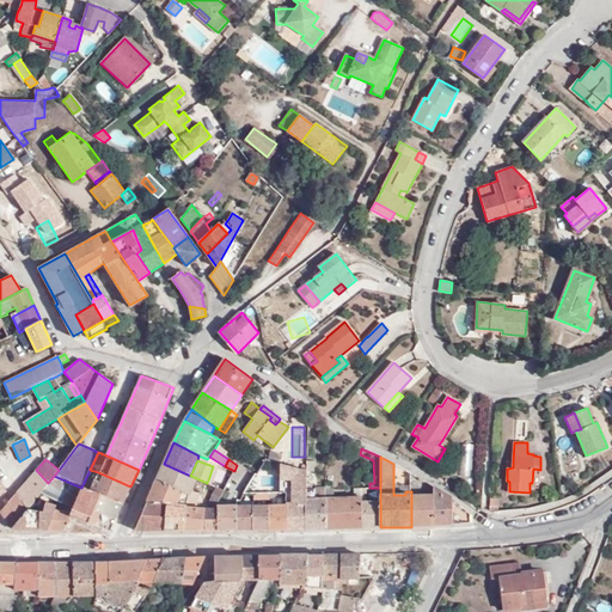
[(306,471),(305,530),(326,528),(326,499),(326,489),(312,489),(312,483),(314,483),(313,460),(306,460),(306,471)]
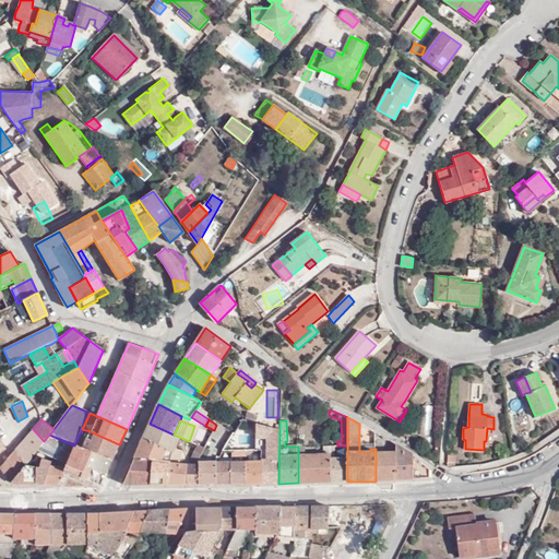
[(211,437),(216,440),(226,428),(217,423),(216,425),(214,430),(211,437)]
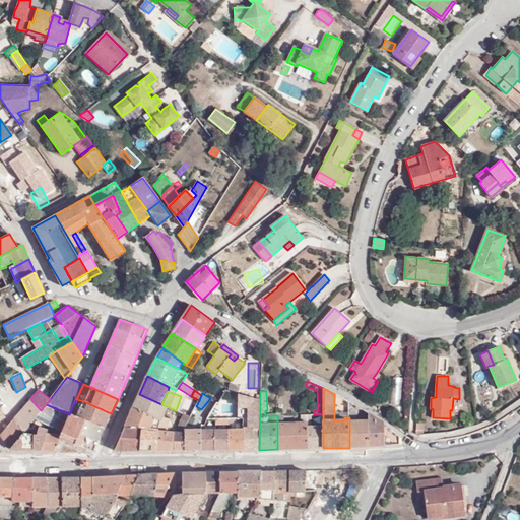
[(161,404),(139,394),(133,408),(153,417),(160,420),(167,406),(161,404)]
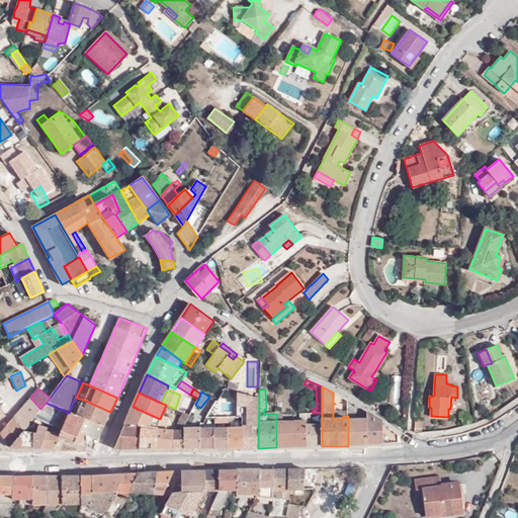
[(259,399),(236,393),(237,417),(241,417),(241,423),(241,428),(243,448),(258,448),(259,399)]
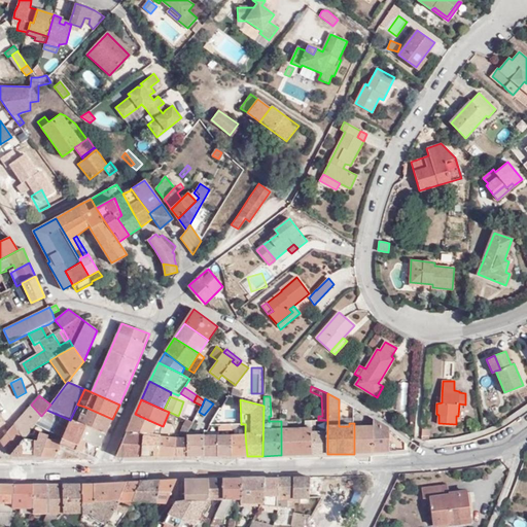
[(353,417),(354,408),(339,399),(339,412),(353,417)]
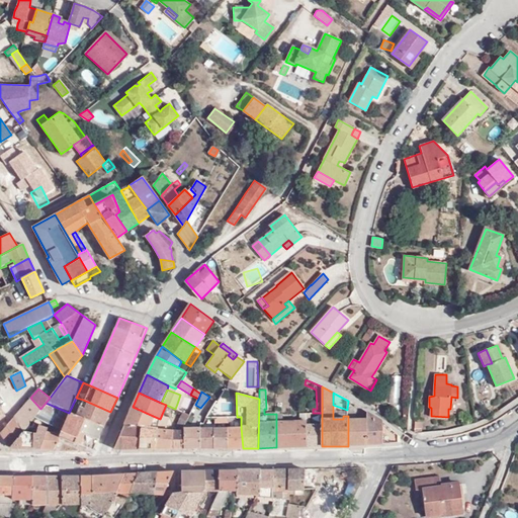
[(40,409),(30,398),(12,419),(0,433),(11,448),(23,431),(34,417),(40,409)]
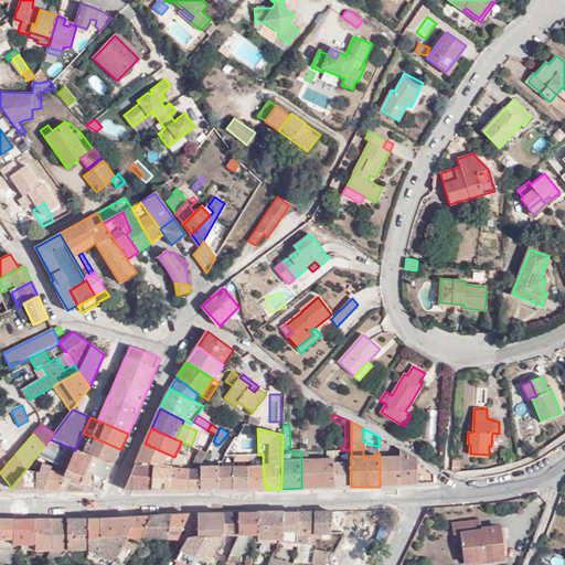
[(83,454),(93,458),(114,466),(120,449),(91,436),(83,454)]
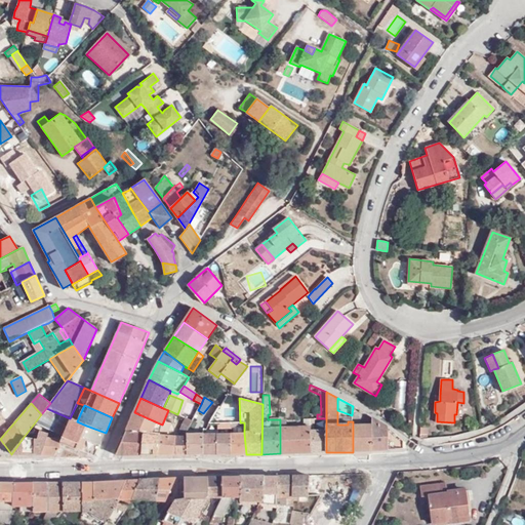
[(61,440),(61,443),(75,449),(80,437),(86,426),(77,421),(70,418),(46,408),(41,414),(35,422),(50,430),(58,433),(63,435),(61,440)]
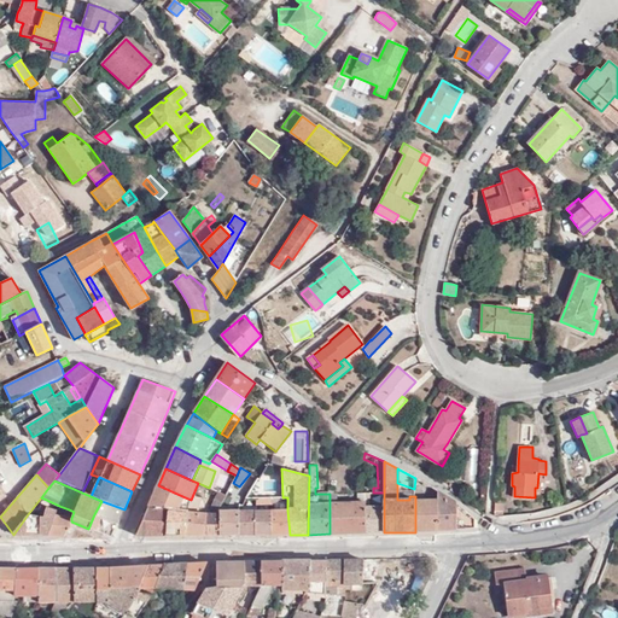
[(182,496),(158,485),(149,506),(167,508),(178,509),(182,496)]
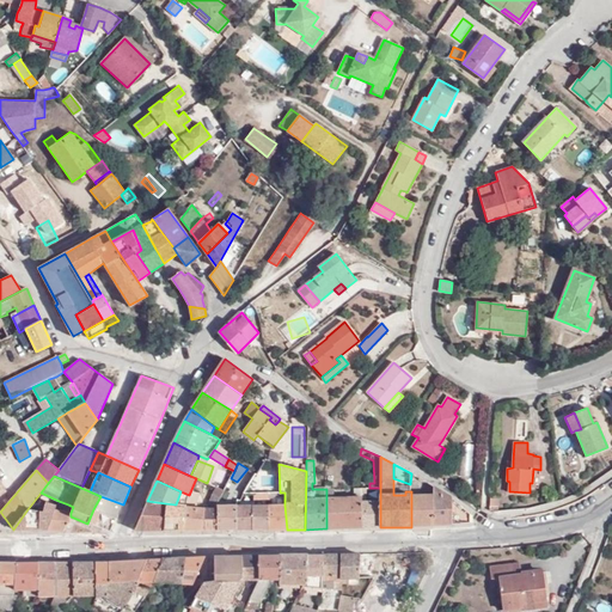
[(225,489),(216,487),(213,495),(221,497),(225,489)]
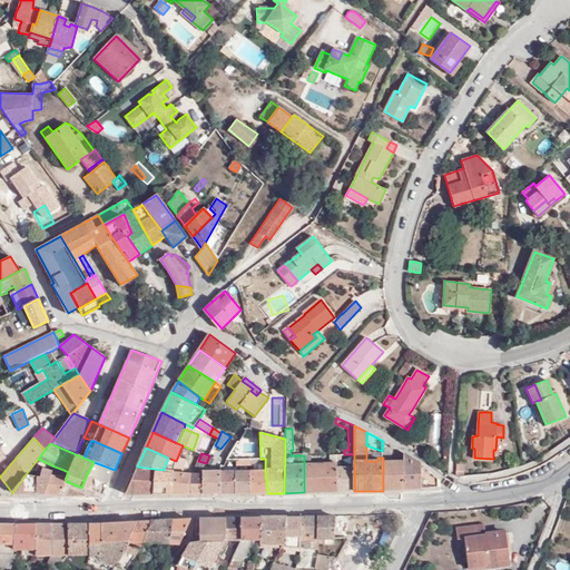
[(395,458),(395,460),(386,461),(383,460),(383,491),(421,488),(421,464),(404,453),(403,461),(399,461),(399,458),(395,458)]
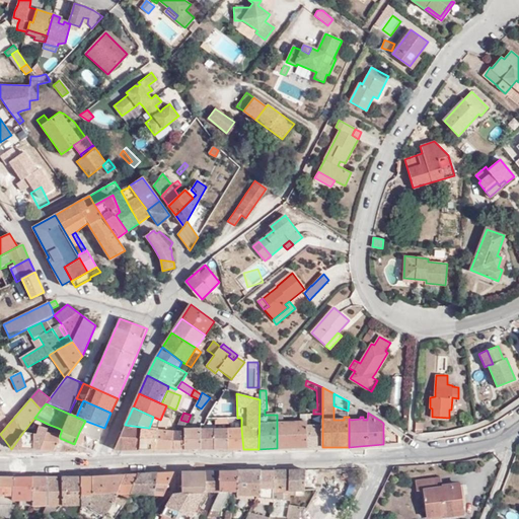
[(300,422),(283,423),(277,423),(277,448),(306,447),(306,426),(306,419),(306,414),(300,415),(300,422)]
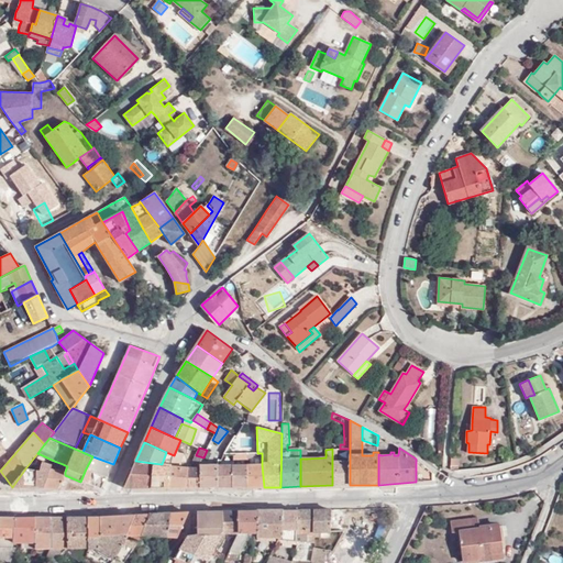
[(203,457),(196,455),(190,468),(199,468),(199,466),(201,461),(203,457)]
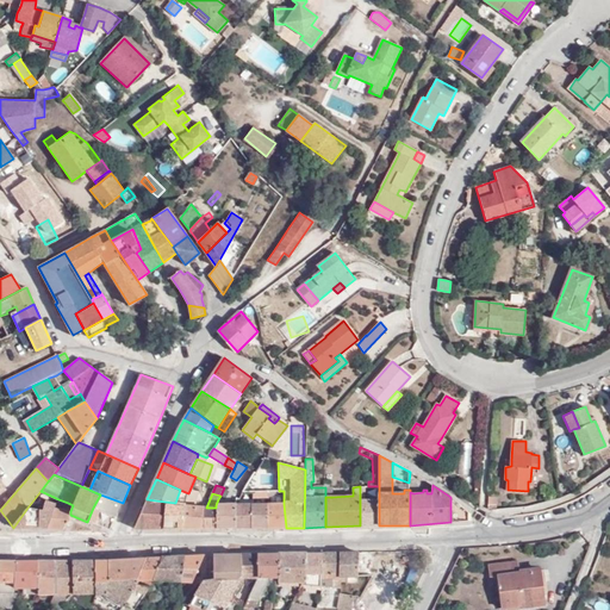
[(123,503),(100,495),(93,508),(116,518),(123,503)]
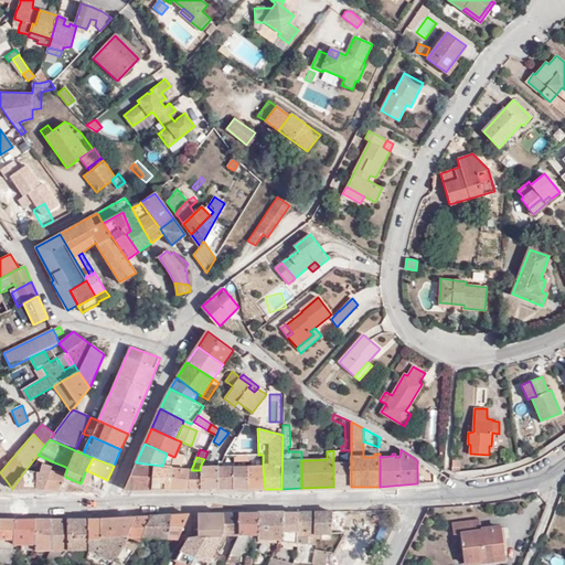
[(136,462),(125,489),(151,490),(152,465),(136,462)]
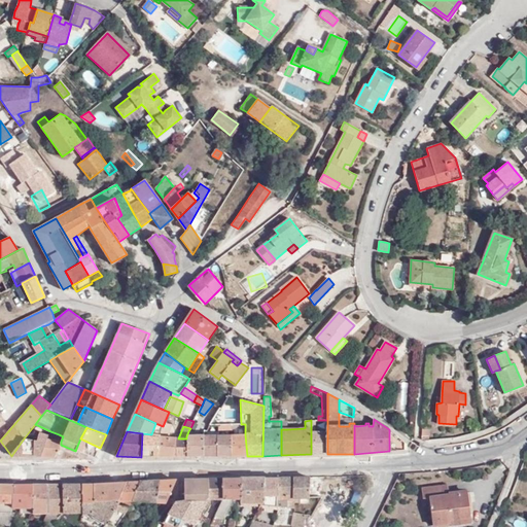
[(40,432),(37,441),(24,438),(11,456),(40,456),(47,440),(48,435),(40,432)]
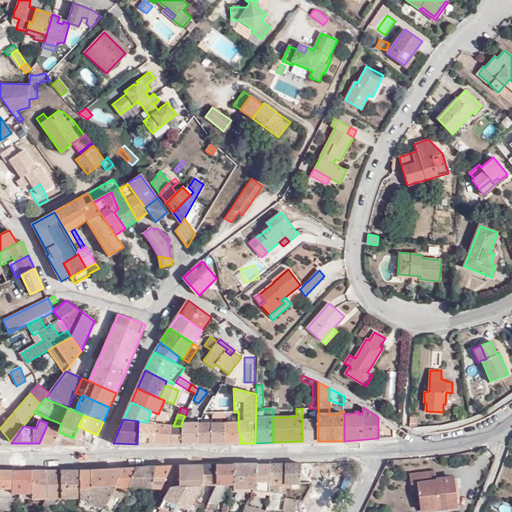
[(202,423),(200,420),(197,423),(198,444),(211,443),(211,423),(202,423)]
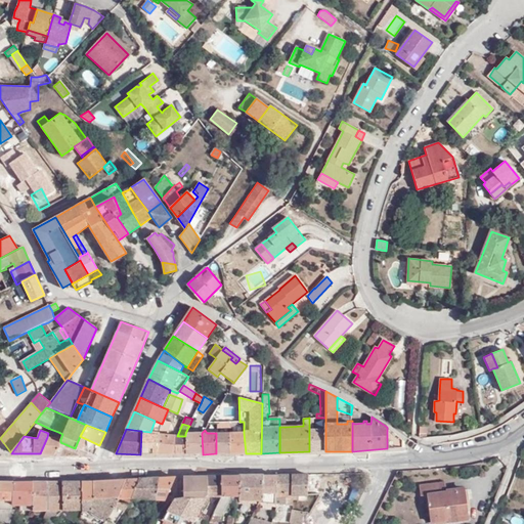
[(325,451),(325,430),(309,430),(309,451),(325,451)]
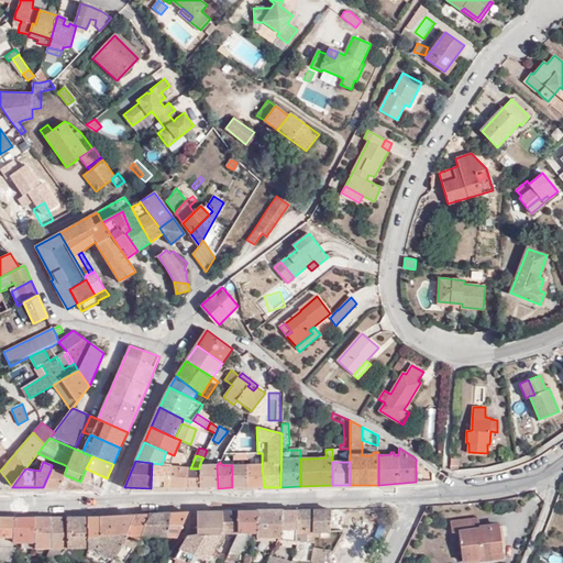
[(172,467),(172,465),(162,464),(152,463),(151,488),(169,488),(172,467)]
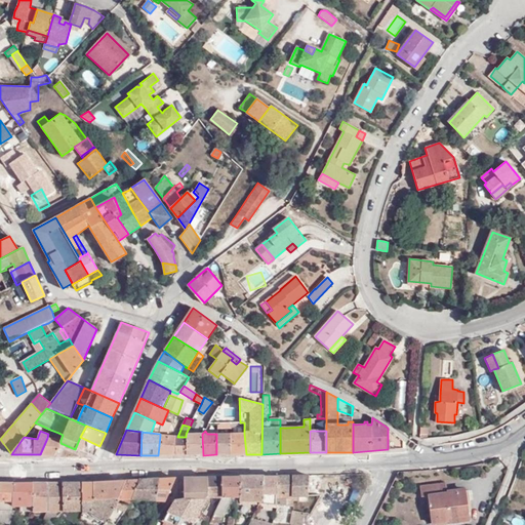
[(202,434),(196,435),(186,435),(186,437),(186,454),(203,455),(202,434)]
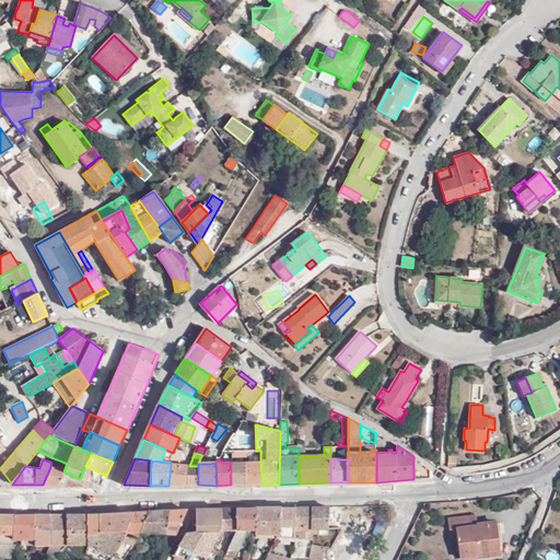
[(246,485),(245,463),(231,463),(231,485),(246,485)]
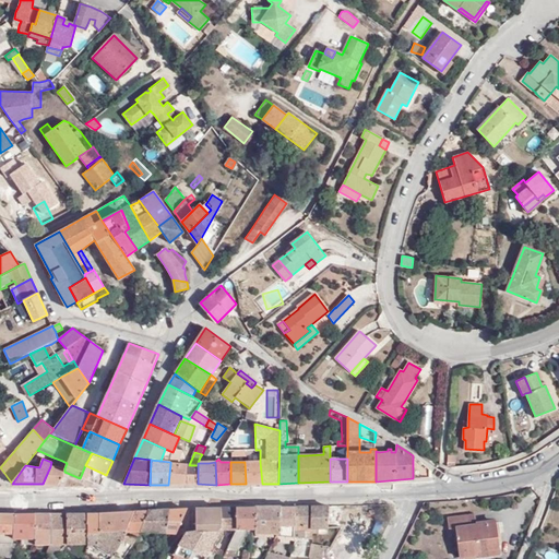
[(262,484),(260,462),(245,462),(246,484),(262,484)]
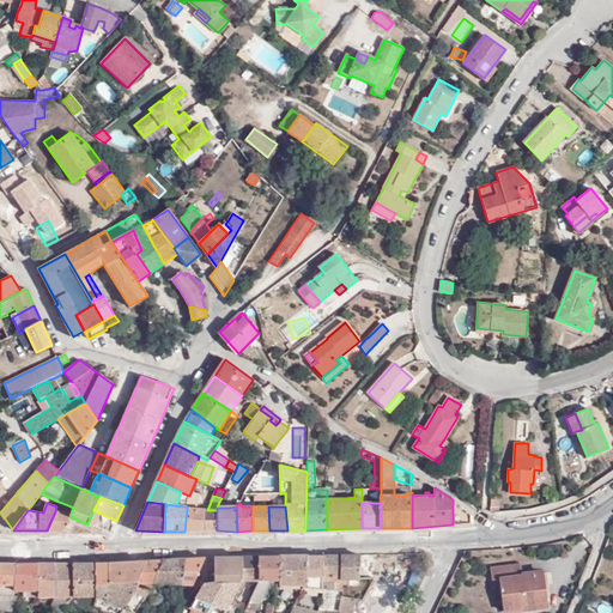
[(205,510),(187,509),(184,532),(202,532),(205,510)]
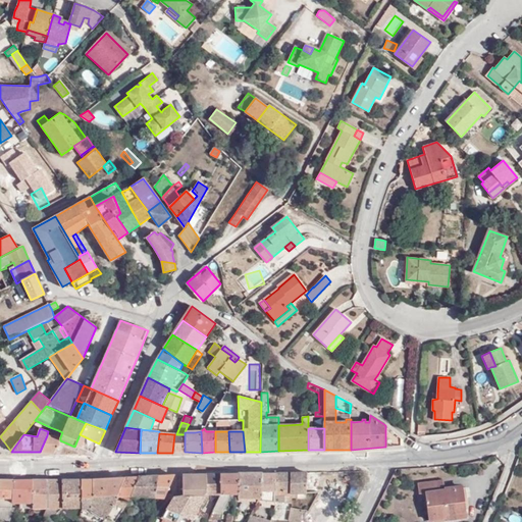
[(74,447),(95,454),(99,444),(80,434),(74,447)]
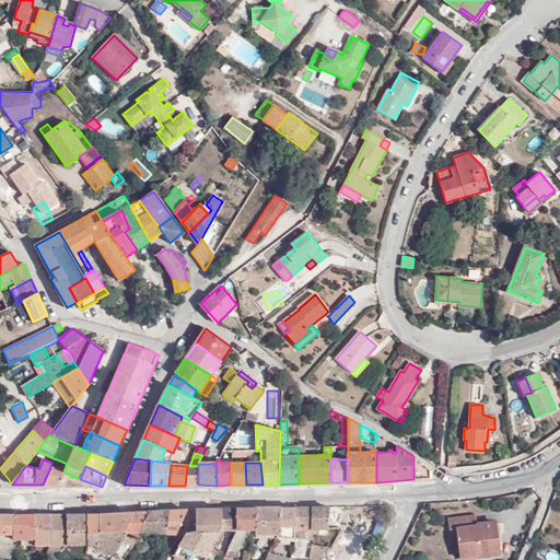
[(187,466),(185,486),(198,485),(198,466),(189,466),(187,466)]
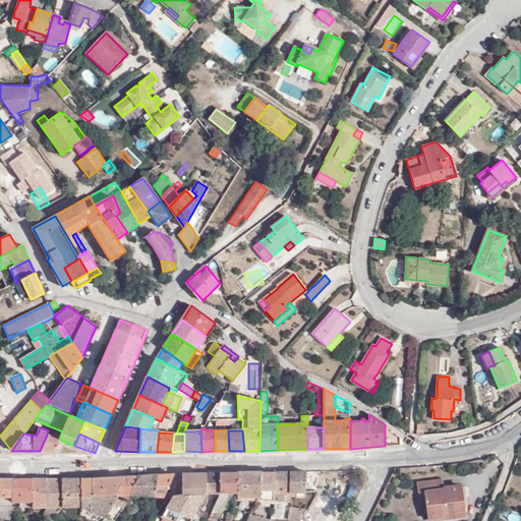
[(40,451),(54,452),(60,440),(60,437),(56,435),(47,435),(40,451)]
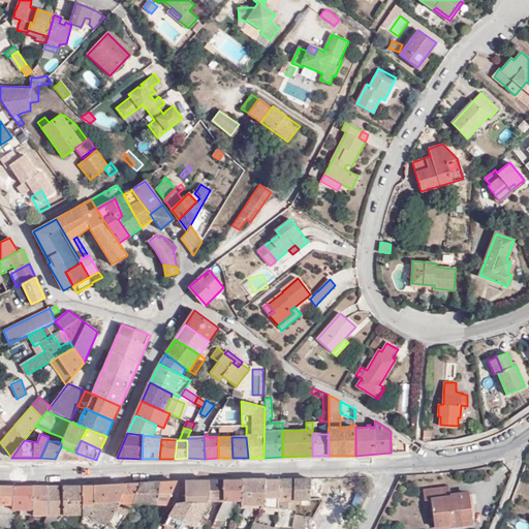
[(344,486),(352,486),(352,478),(323,479),(324,498),(330,498),(337,497),(335,507),(344,507),(344,499),(344,486)]
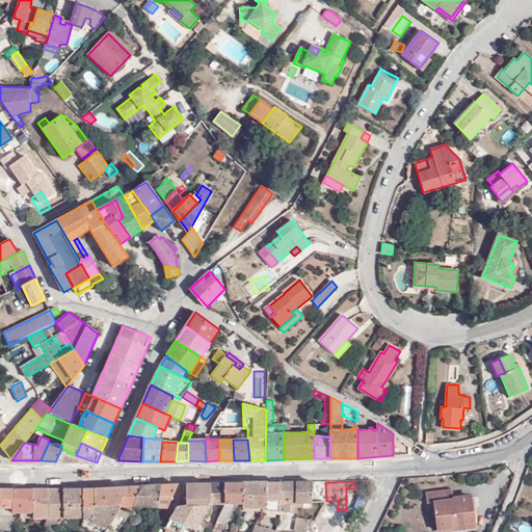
[(243,503),(243,507),(266,507),(267,482),(256,483),(243,483),(243,503)]
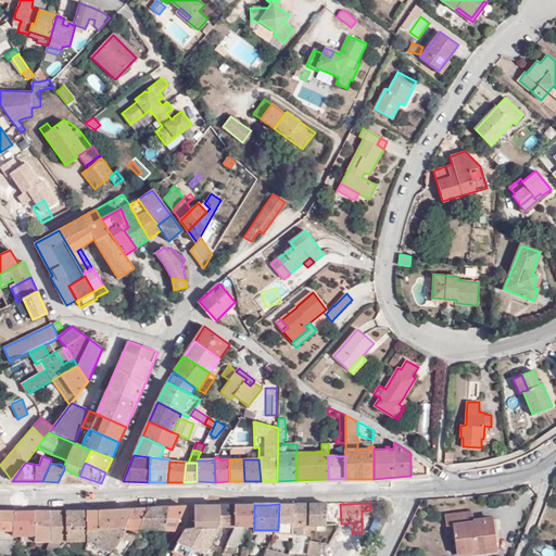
[(278,530),(278,533),(292,534),(294,504),(279,504),(278,530)]
